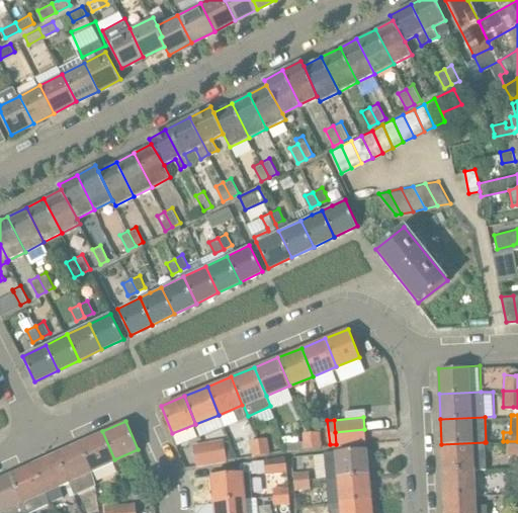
[(313,446),(322,445),(321,429),(312,430),(313,446)]
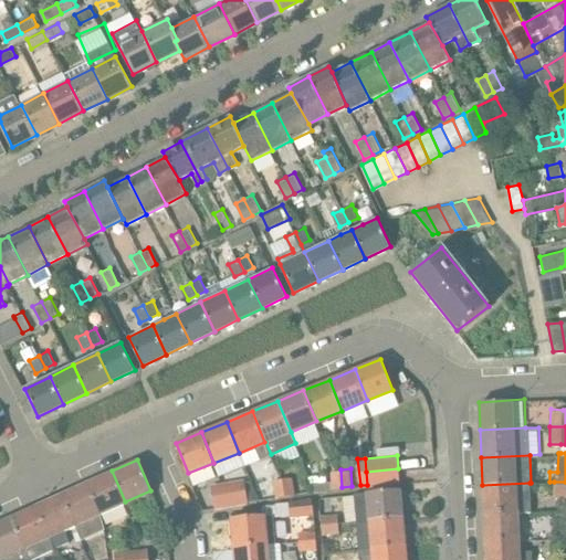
[(367,485),(399,483),(398,468),(366,472),(367,485)]
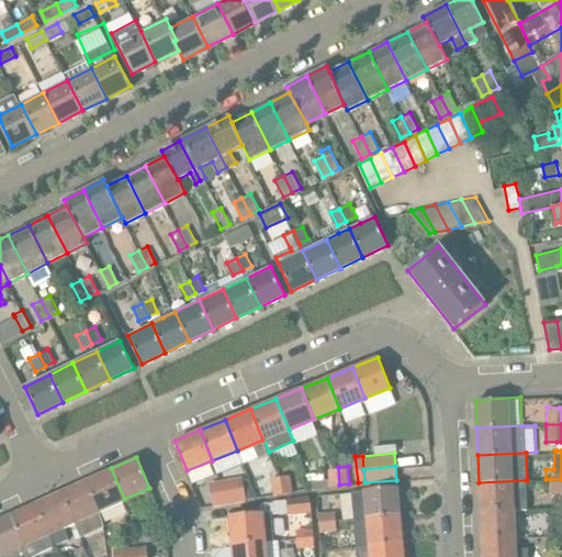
[(329,485),(339,485),(338,467),(328,468),(329,485)]
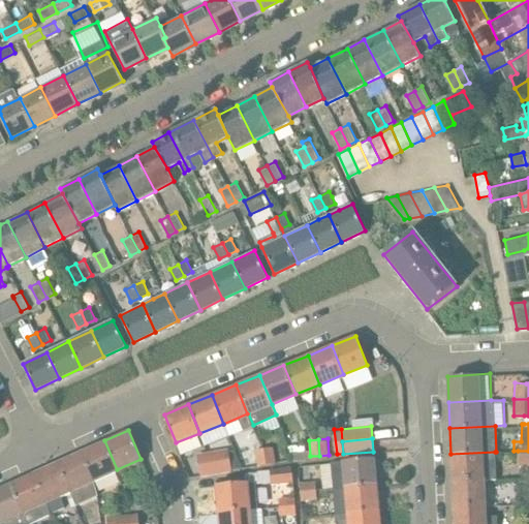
[(94,480),(117,469),(104,440),(81,452),(94,480)]
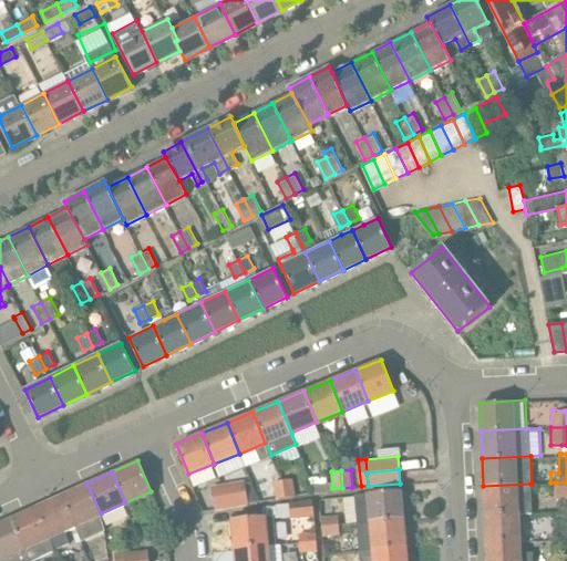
[(286,495),(296,494),(292,477),(282,478),(286,495)]
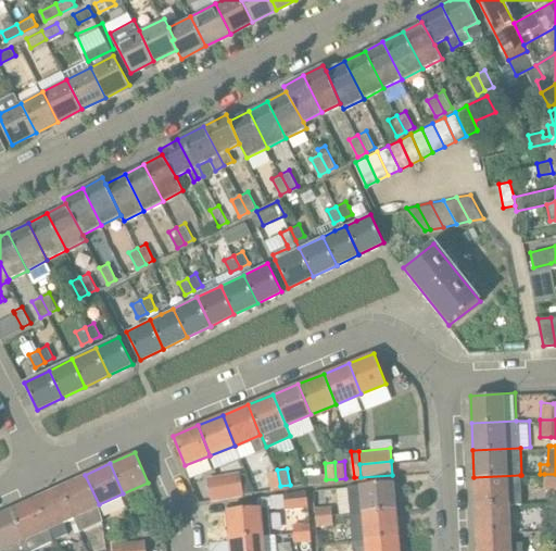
[(270,488),(280,486),(277,470),(267,472),(270,488)]
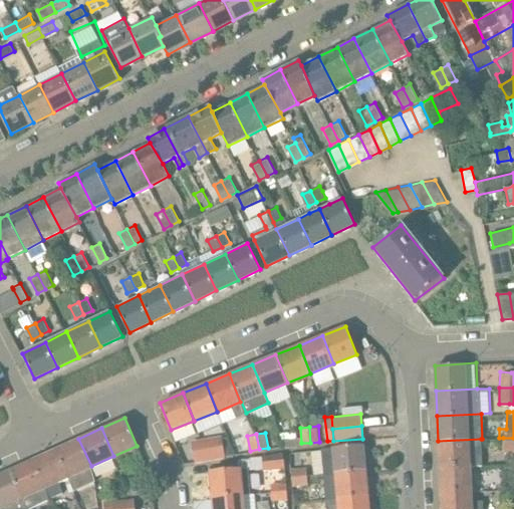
[(206,447),(223,444),(222,435),(205,438),(206,447)]
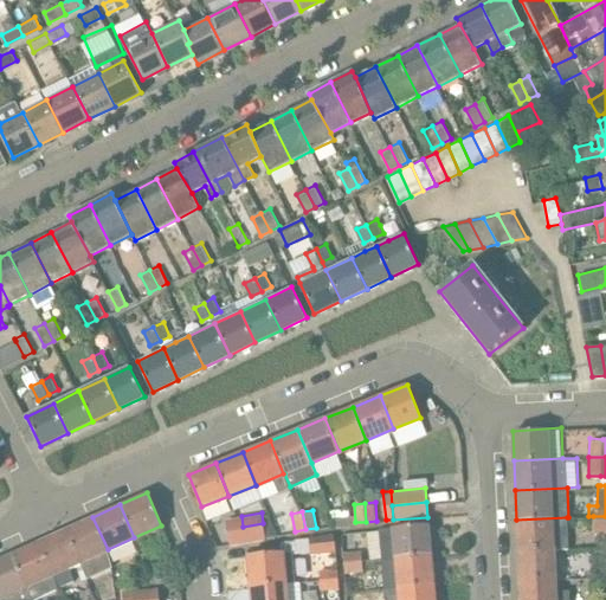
[(230,542),(265,536),(263,523),(243,527),(242,516),(226,520),(230,542)]
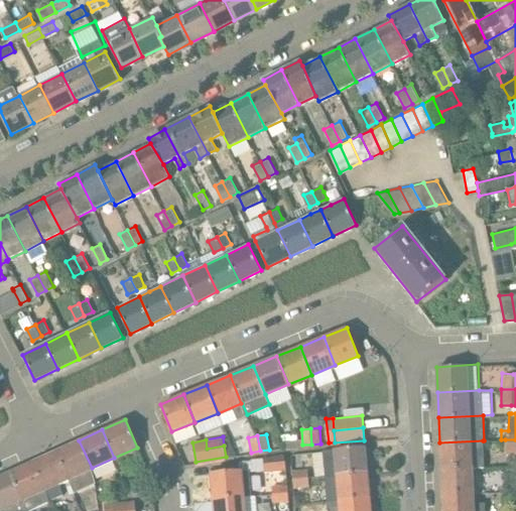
[(510,464),(515,463),(515,439),(505,439),(504,452),(510,453),(510,464)]
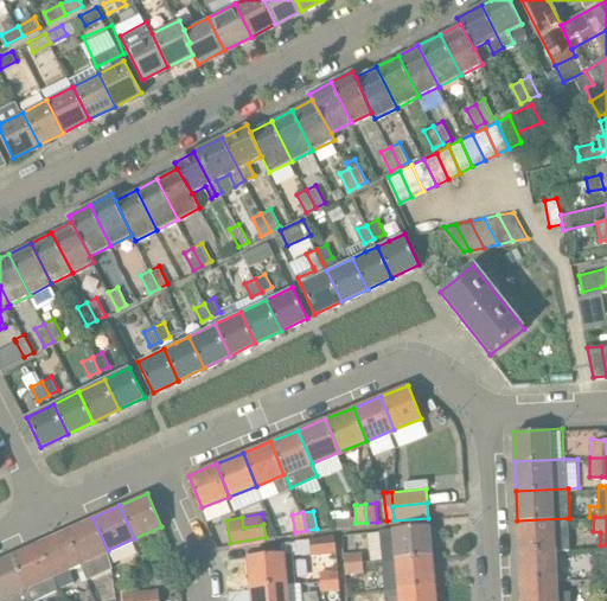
[(66,529),(81,564),(87,579),(113,567),(108,550),(93,518),(66,529)]
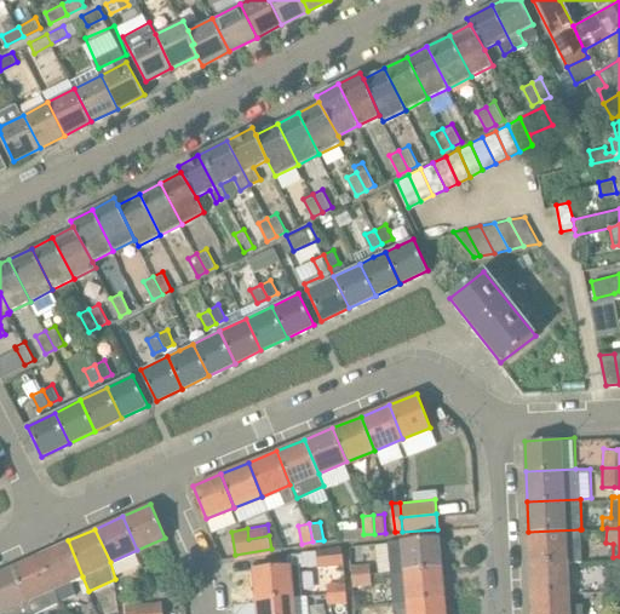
[(530,562),(568,560),(583,560),(580,529),(528,532),(530,562)]
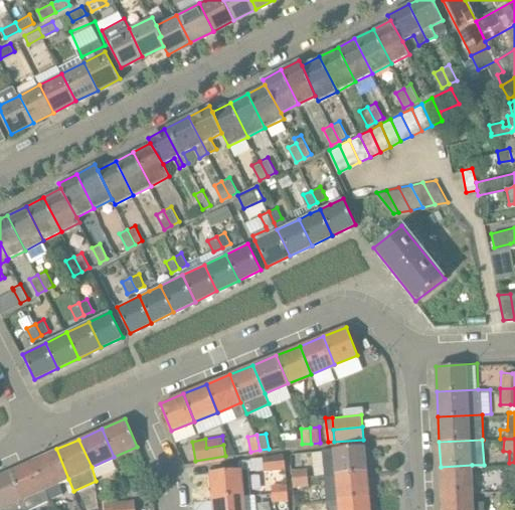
[(335,474),(366,471),(364,445),(322,448),(324,475),(335,474)]
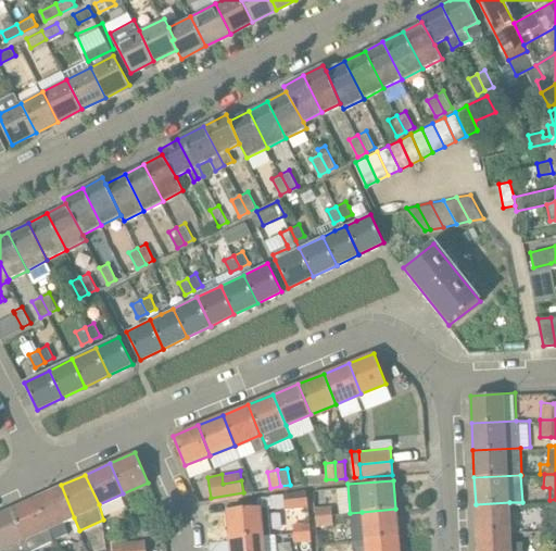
[(64,522),(74,517),(61,485),(36,497),(53,537),(68,530),(64,522)]
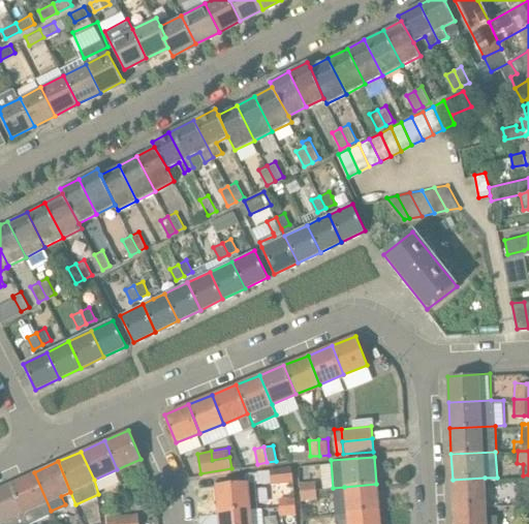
[(271,483),(283,481),(293,481),(291,464),(270,467),(271,483)]
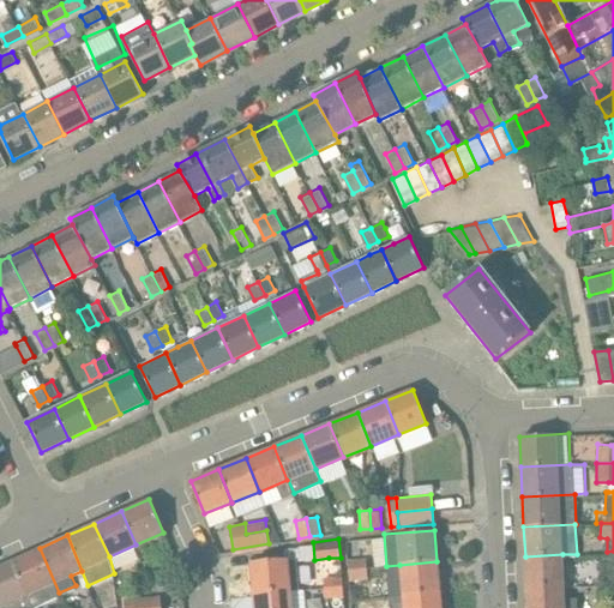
[(59,594),(59,593),(40,548),(12,560),(32,607),(59,595),(59,594)]
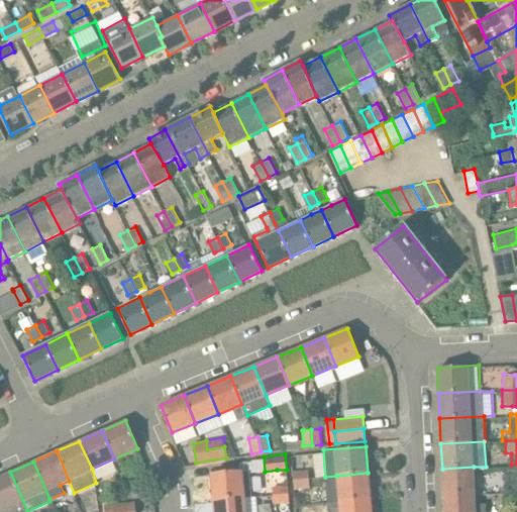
[(443,493),(475,492),(474,467),(442,469),(443,493)]
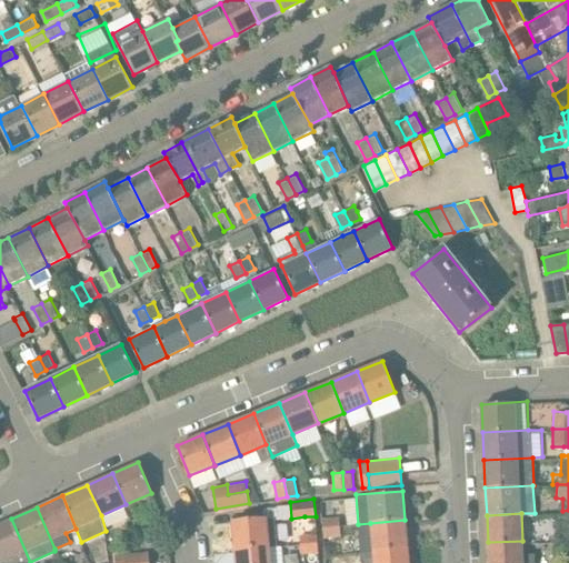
[(322,526),(340,524),(339,515),(322,516),(322,526)]
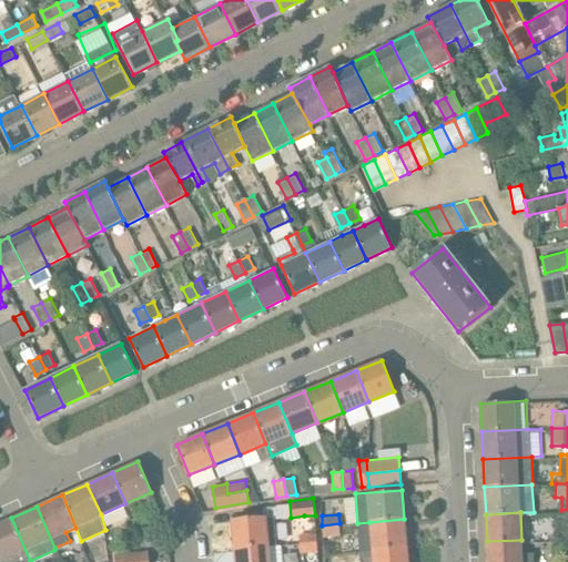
[(235,547),(270,544),(276,543),(274,515),(233,519),(235,547)]
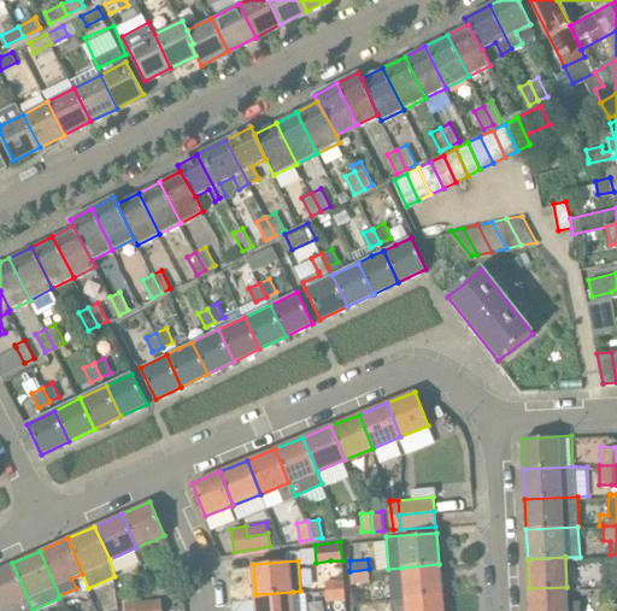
[(0,610),(28,610),(33,610),(12,563),(0,568),(0,610)]
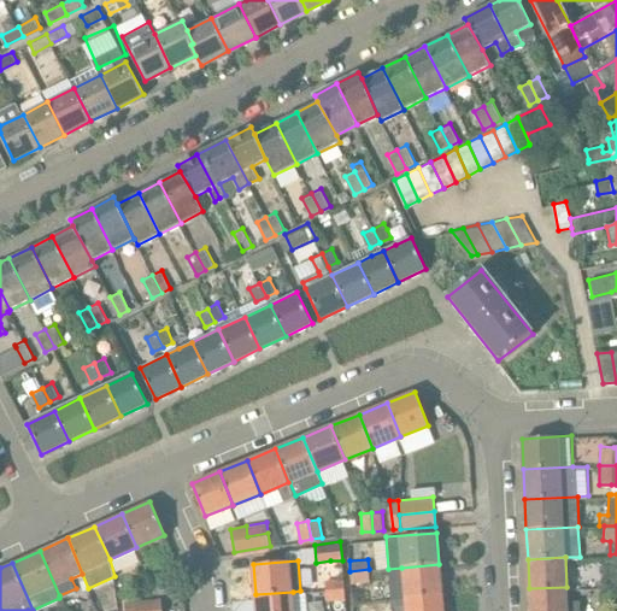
[(404,597),(441,593),(439,564),(401,568),(404,597)]
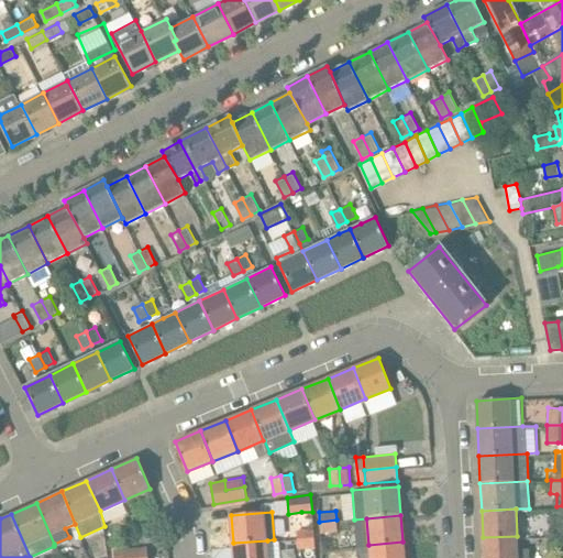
[(320,531),(337,529),(337,520),(319,522),(320,531)]
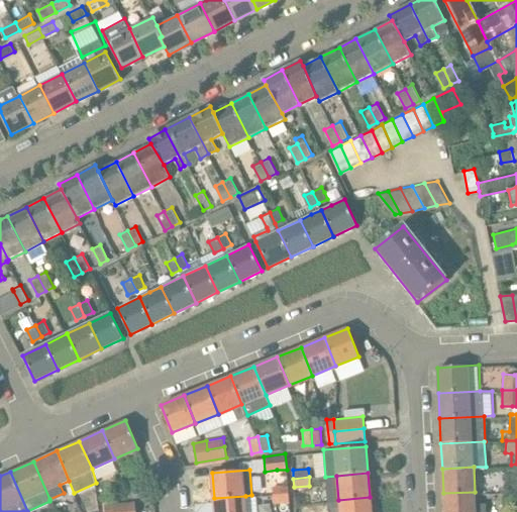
[(504,490),(516,490),(516,481),(504,481),(504,490)]
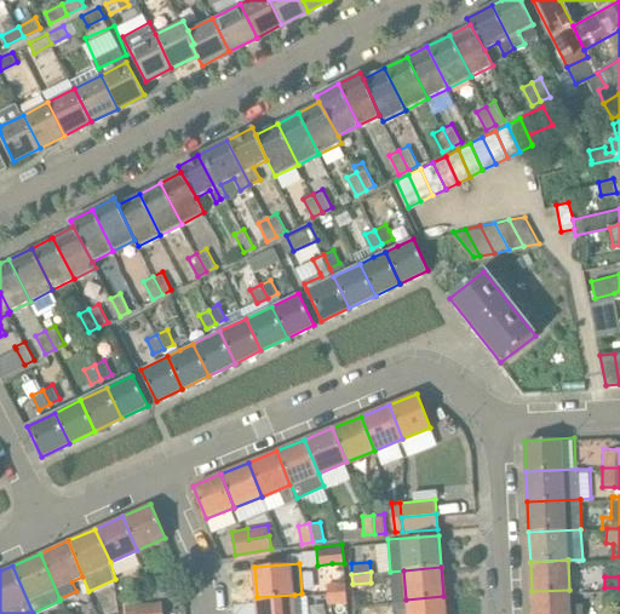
[(327,592),(346,591),(345,579),(333,580),(327,581),(327,592)]
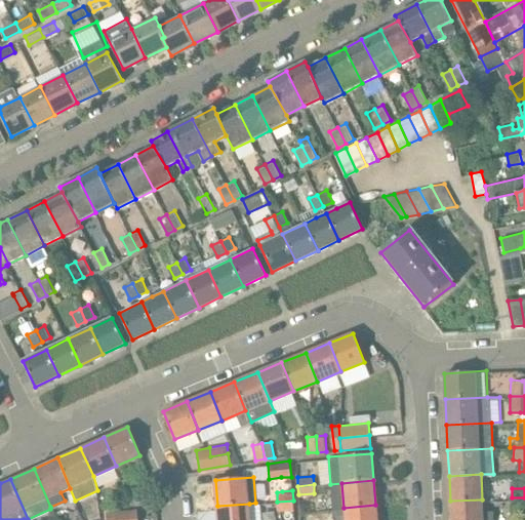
[(512,507),(524,508),(524,497),(512,497),(512,507)]
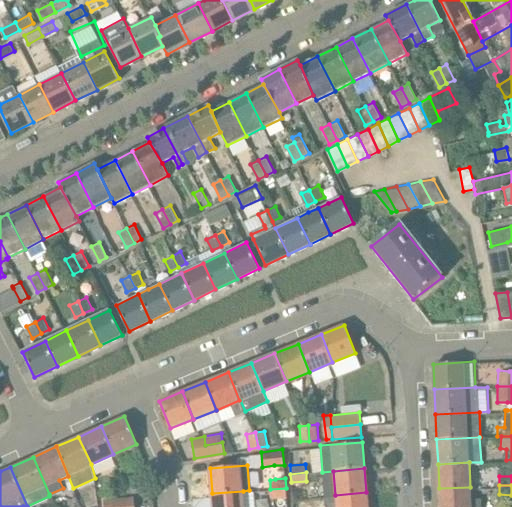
[(439,506),(481,506),(481,497),(471,498),(470,487),(439,488),(439,506)]
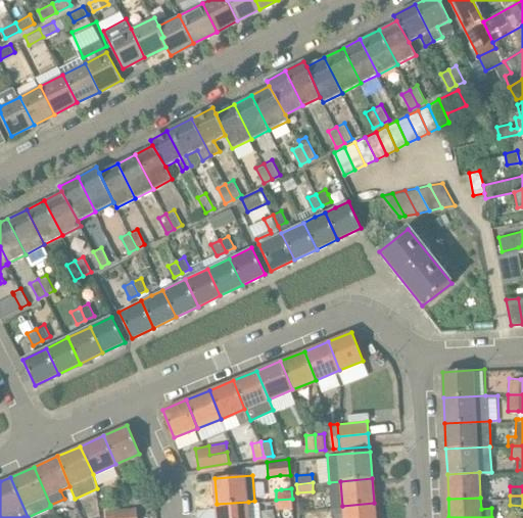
[(277,508),(292,507),(292,499),(276,500),(277,508)]
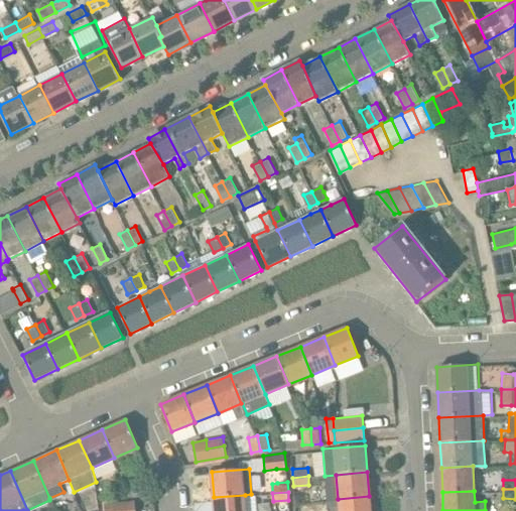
[(214,510),(246,510),(245,495),(214,497),(214,510)]
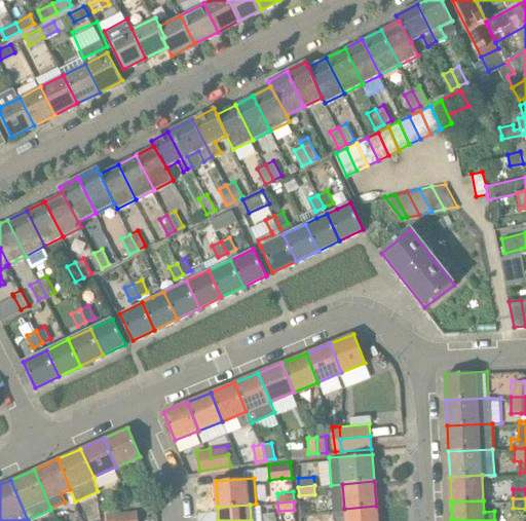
[(345,520),(377,520),(376,506),(344,509),(345,520)]
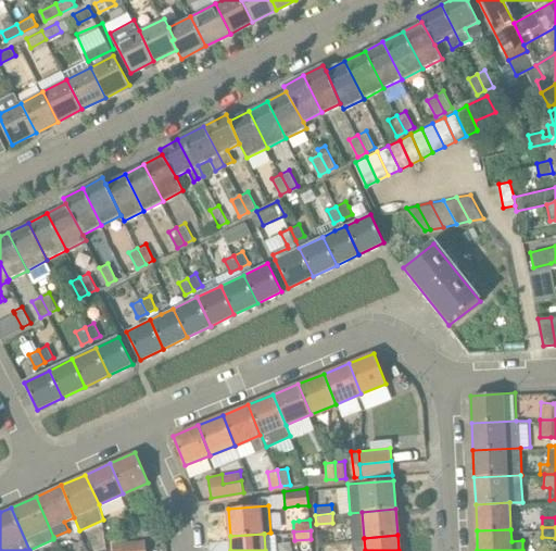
[(112,550),(146,550),(144,539),(112,541),(112,550)]
